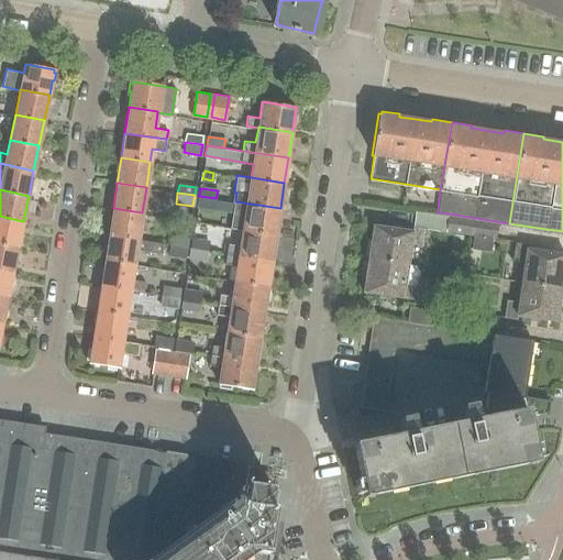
[(216,198),(199,196),(197,207),(214,209),(216,198)]
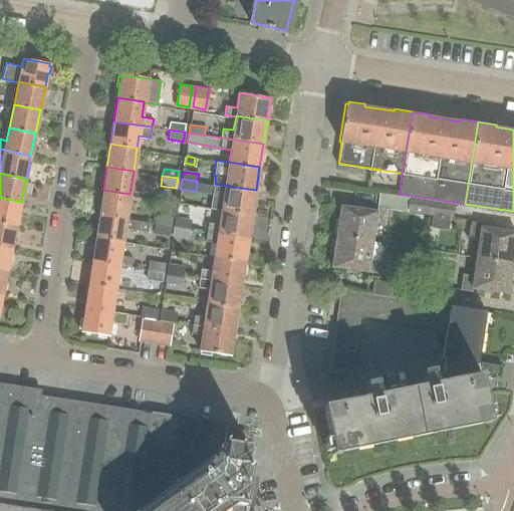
[(256,190),(215,184),(213,194),(211,207),(221,209),(252,214),(256,190)]
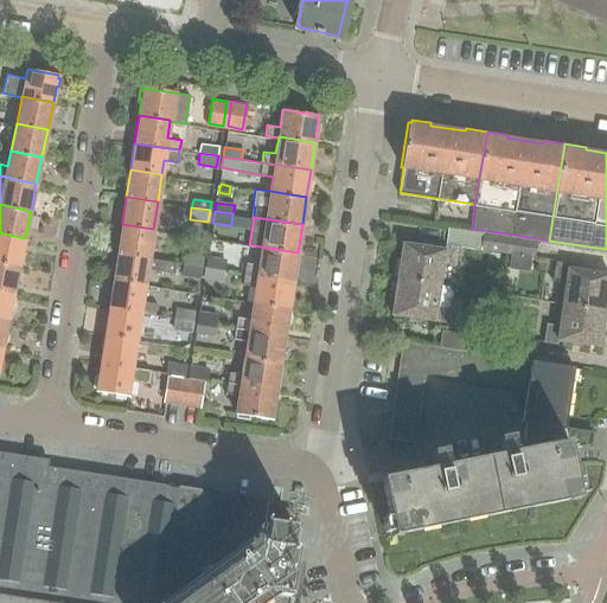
[(153,229),(122,224),(117,251),(148,256),(149,256),(153,229)]
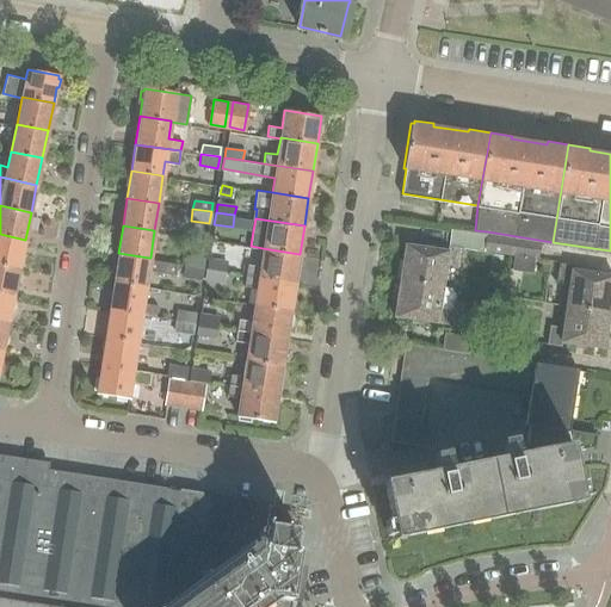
[(486,235),(487,231),(475,230),(450,227),(448,245),(462,247),(485,251),(486,248),(485,248),(486,235)]
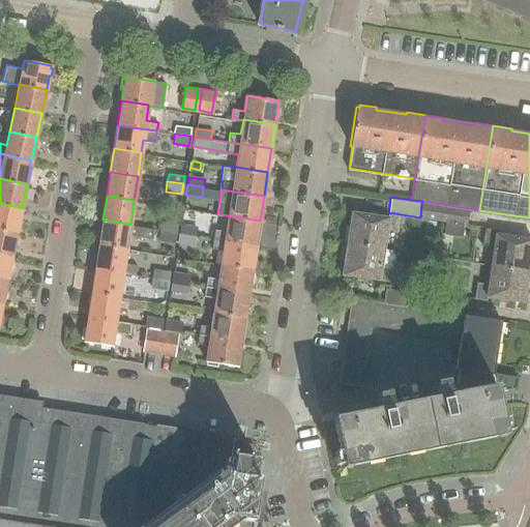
[(0,228),(17,232),(22,208),(0,203),(0,228)]
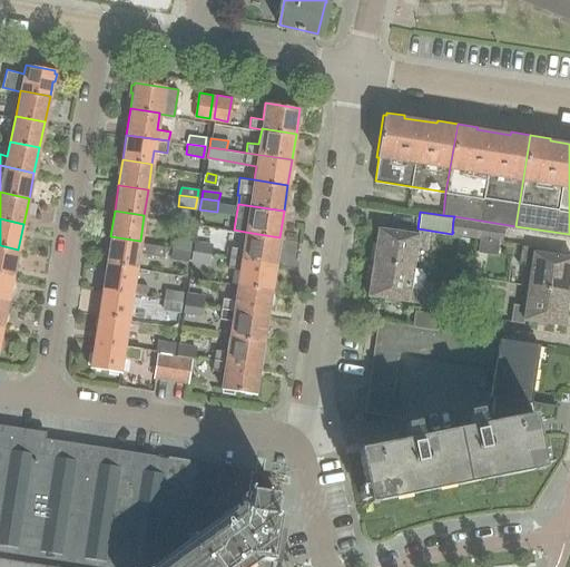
[(477,235),(478,223),(453,220),(452,232),(453,232),(477,235)]
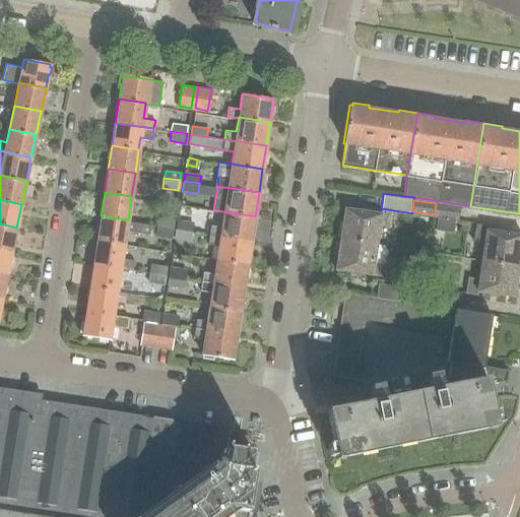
[(460,207),(436,203),(435,214),(459,217),(460,207)]
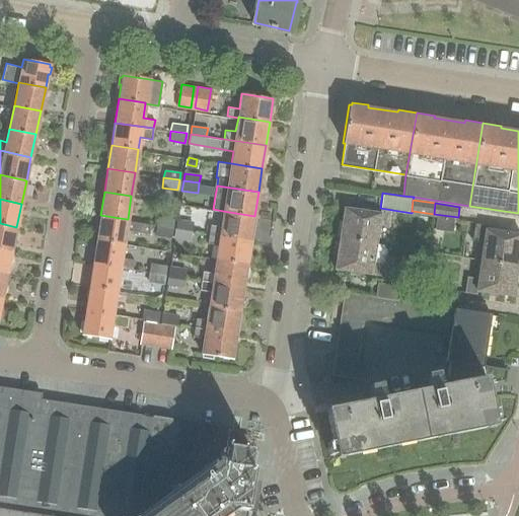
[(390,226),(392,210),(380,208),(379,212),(345,207),(340,237),(376,243),(376,242),(379,224),(390,226)]
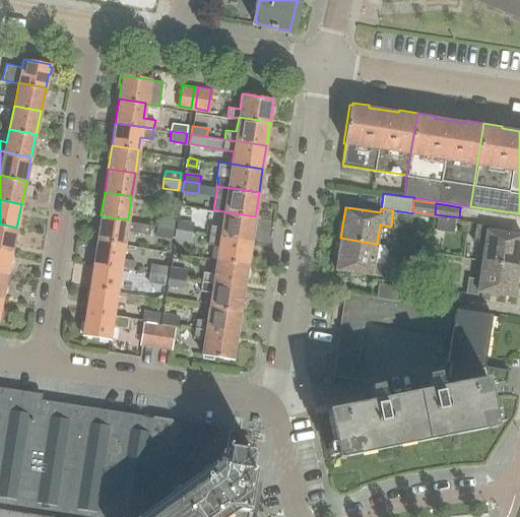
[(211,223),(210,233),(251,240),(255,216),(223,211),(221,225),(211,223)]
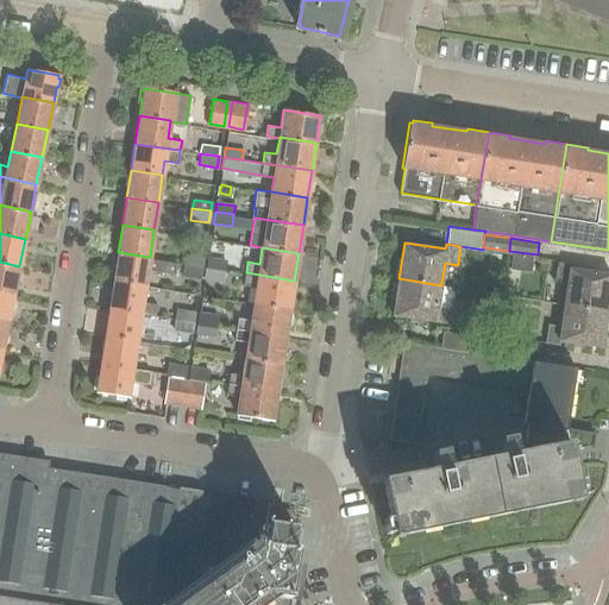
[(149,257),(118,252),(114,281),(145,285),(148,269),(175,273),(176,262),(150,257),(149,257)]
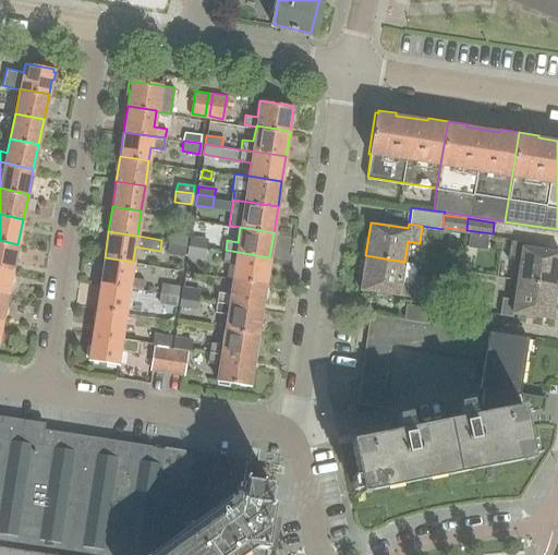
[(169,233),(168,241),(185,243),(186,236),(169,233)]
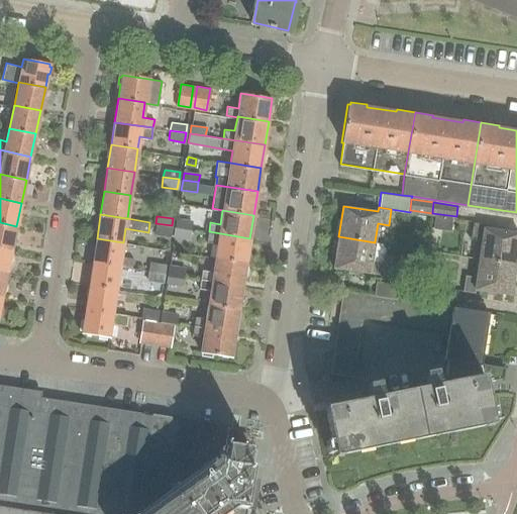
[(192,221),(177,219),(176,226),(191,229),(192,221)]
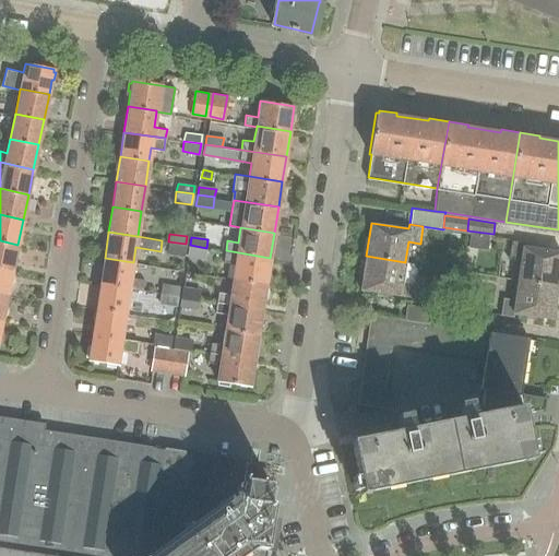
[(0,267),(12,270),(18,245),(0,240),(0,267)]
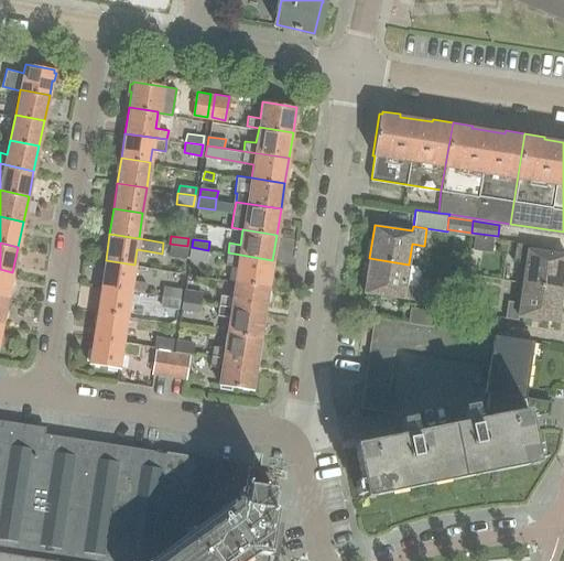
[(525,261),(522,281),(522,282),(562,288),(563,271),(563,254),(529,248),(530,245),(517,243),(514,259),(525,261)]
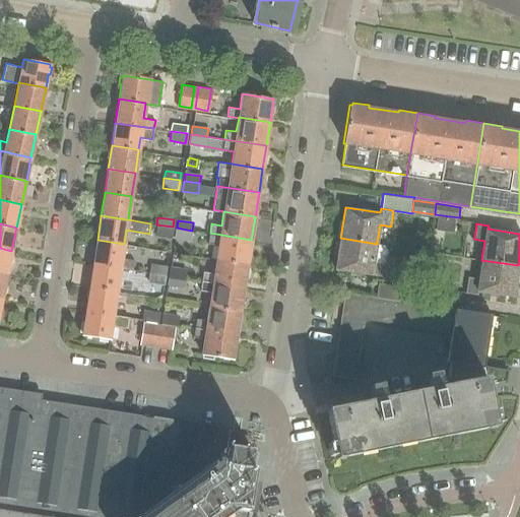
[(173,227),(156,224),(155,236),(171,238),(173,227)]
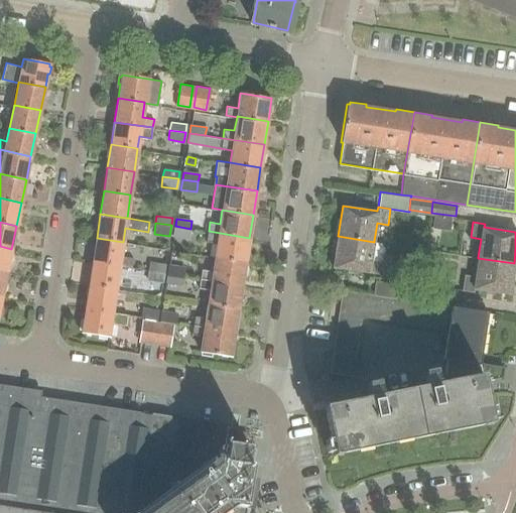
[(190,229),(175,226),(173,237),(189,239),(190,229)]
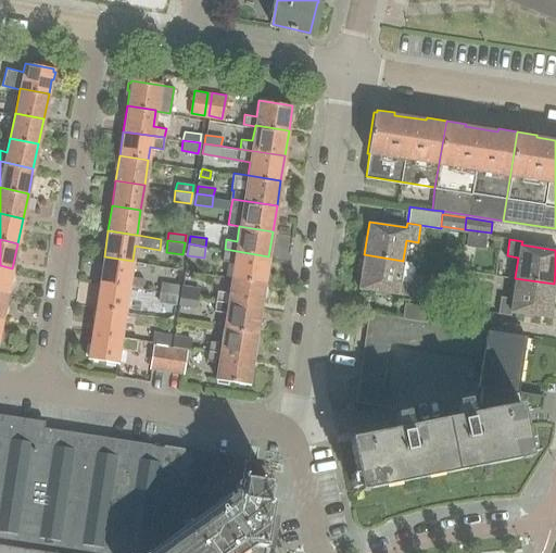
[(268,256),(225,249),(223,260),(234,262),(231,276),(265,281),(268,256)]
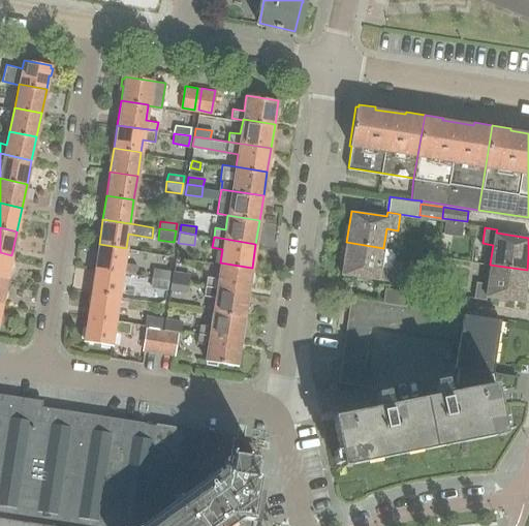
[(343,263),(341,273),(377,279),(377,282),(389,284),(395,249),(383,247),(383,248),(346,242),(343,263)]
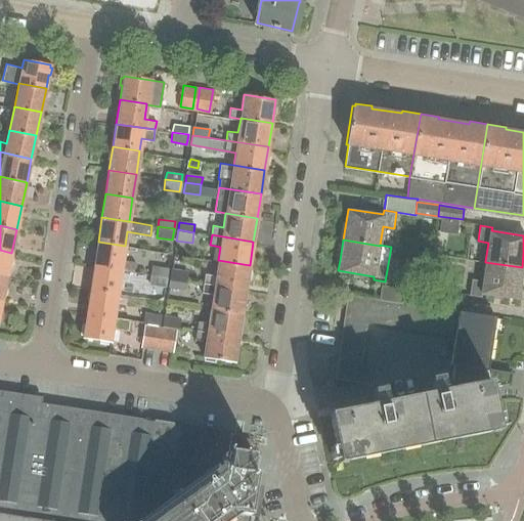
[(98,242),(94,265),(121,269),(121,268),(134,271),(135,261),(123,259),(125,246),(98,242)]
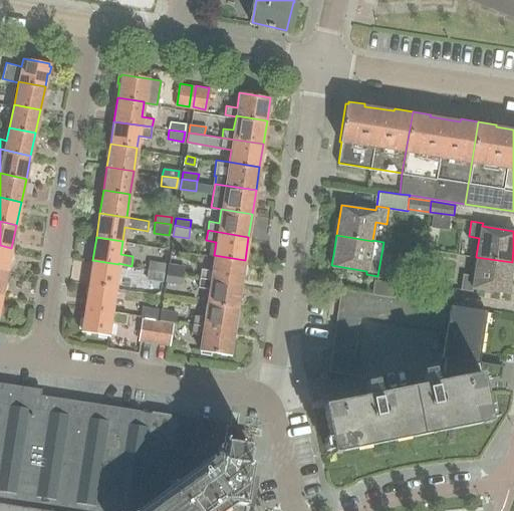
[(0,270),(7,272),(11,248),(0,245),(0,270)]
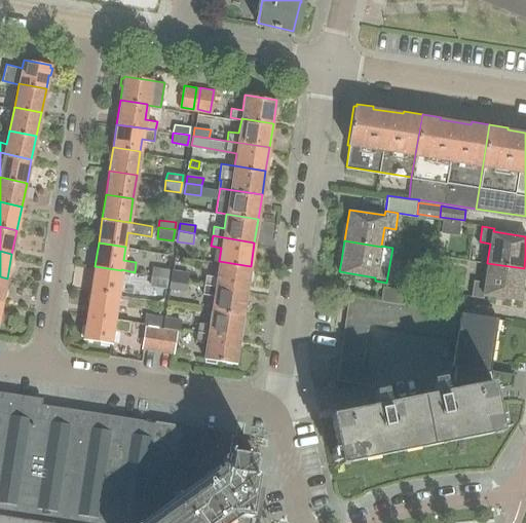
[(251,266),(219,261),(217,275),(205,274),(204,284),(247,290),(251,266)]
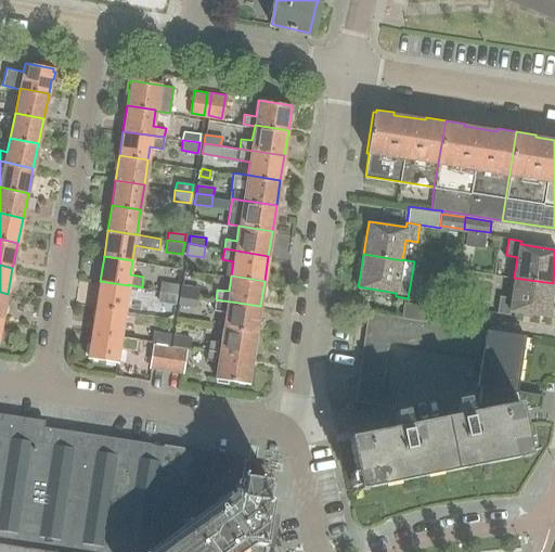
[(553,283),(514,278),(512,297),(500,295),(498,311),(511,313),(511,309),(547,315),(553,283)]
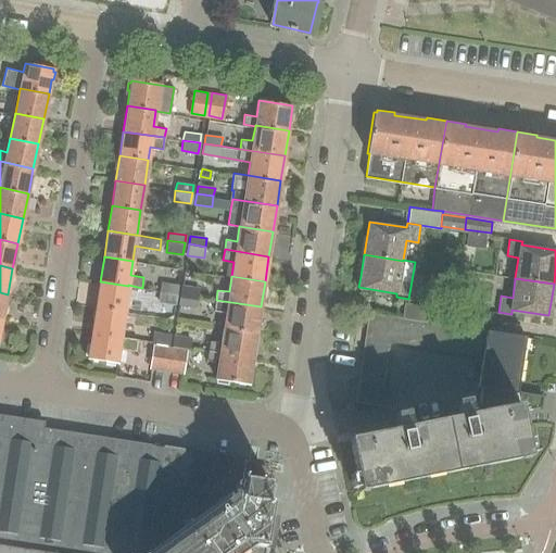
[(161,279),(159,291),(177,293),(178,283),(161,279)]
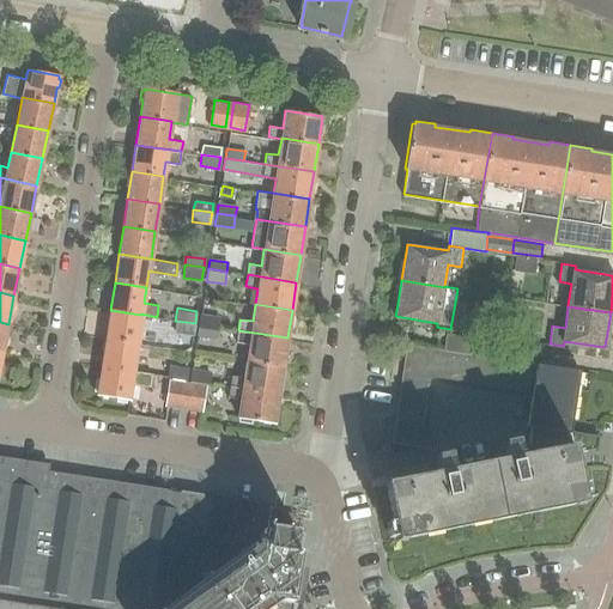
[(141,315),(110,310),(105,338),(137,342),(141,315)]
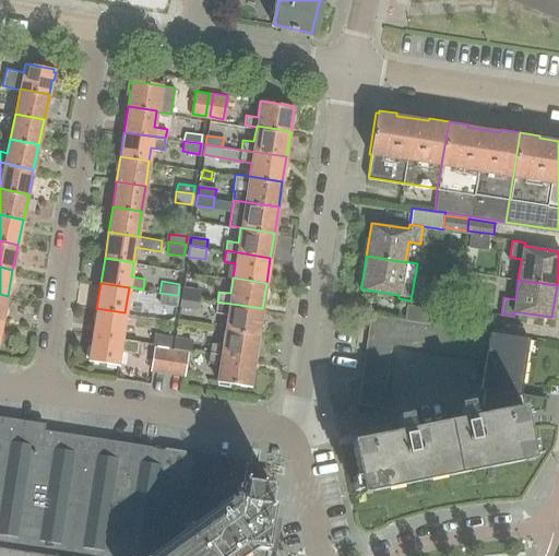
[(201,287),(183,285),(181,296),(199,298),(201,287)]
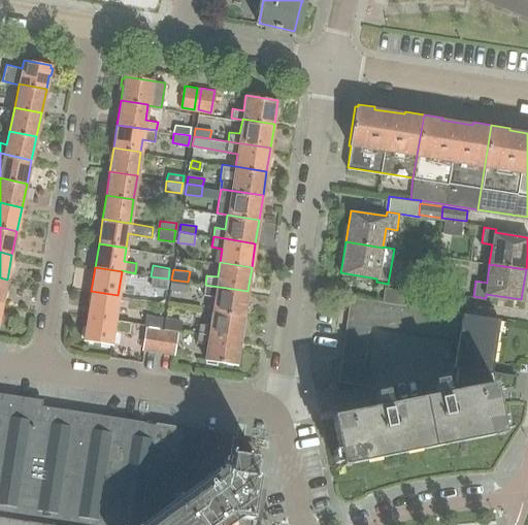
[(168,279),(151,276),(150,285),(166,288),(168,279)]
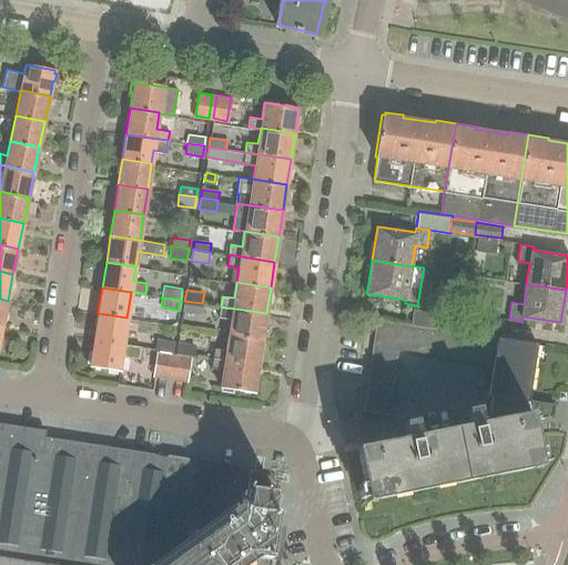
[(202,303),(184,301),(182,311),(200,313),(202,303)]
